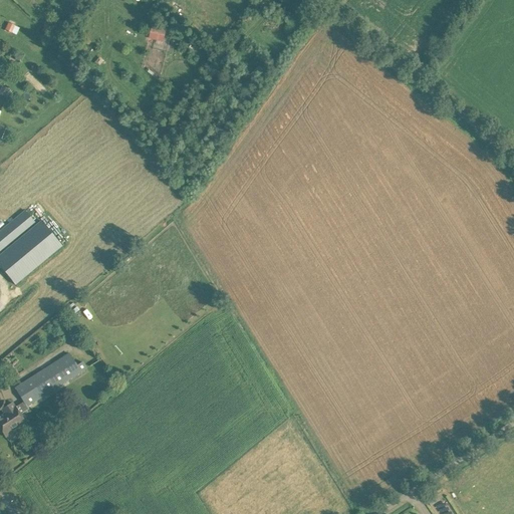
[(44,21),(42,31),(54,34),(57,25),(44,21)]
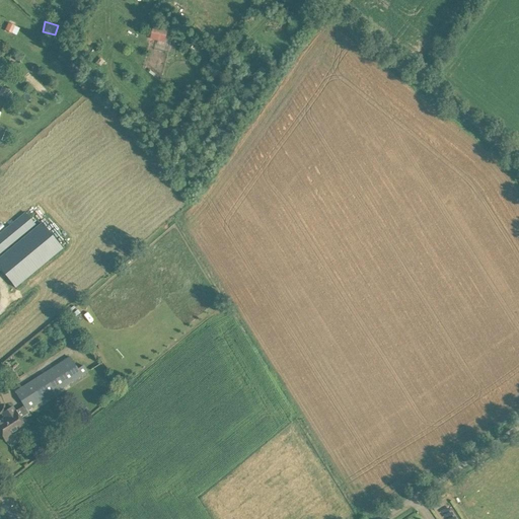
[(8,23),(5,30),(12,33),(15,26),(8,23)]
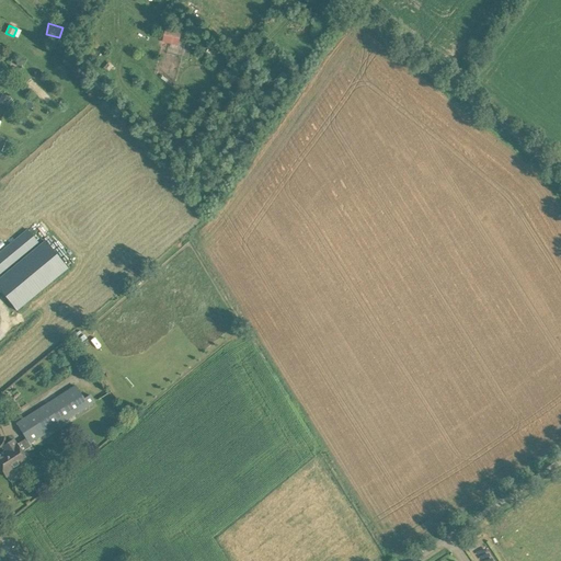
[(163,31),(160,43),(178,46),(180,33),(163,31)]
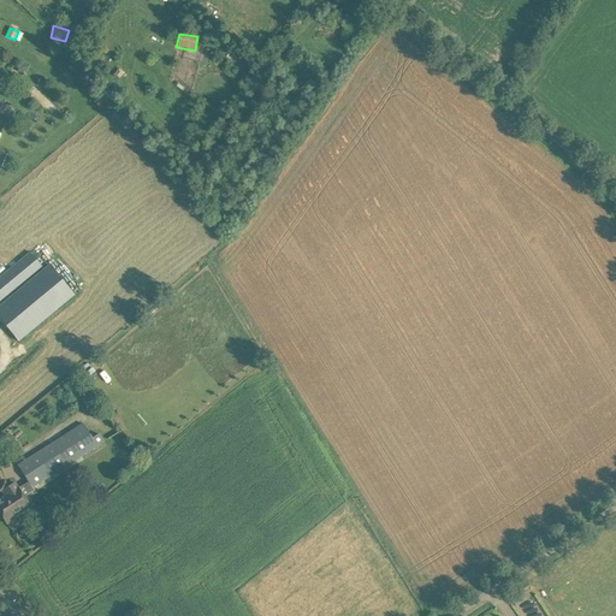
[(19,61),(18,63),(16,70),(24,75),(29,65),(19,61)]
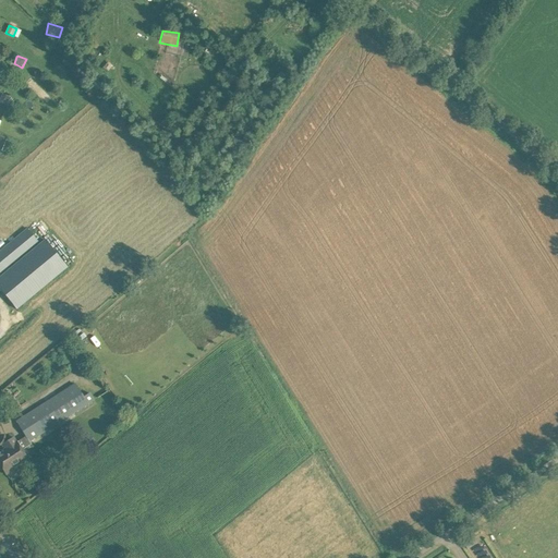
[(123,57),(117,69),(122,72),(129,60),(123,57)]
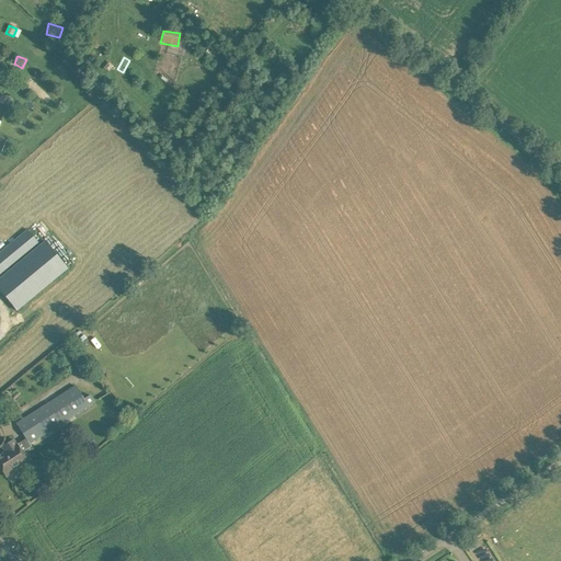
[(27,229),(0,252),(0,276),(38,243),(27,229)]
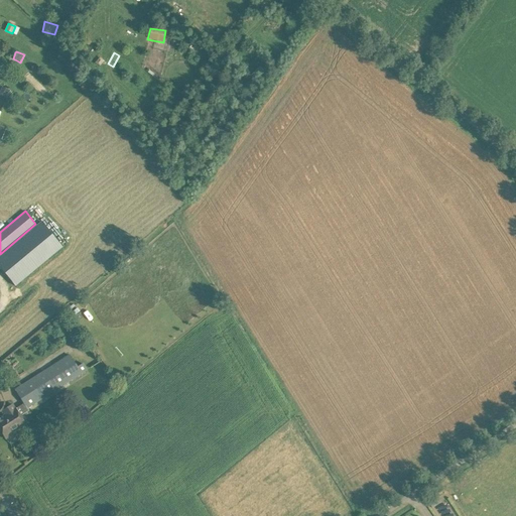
[(35,224),(0,254),(0,267),(15,286),(61,247),(39,221),(35,224)]
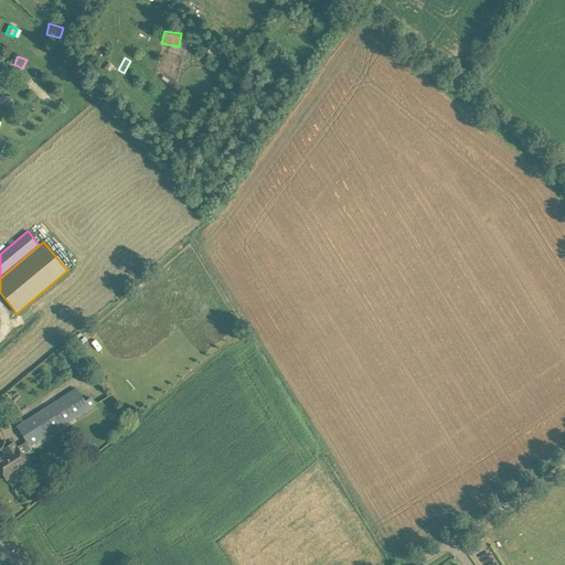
[(0,470),(7,480),(14,475),(13,472),(28,464),(22,455),(31,449),(30,447),(96,404),(91,396),(84,401),(75,387),(16,426),(25,441),(17,447),(14,443),(6,448),(9,452),(0,457),(0,470)]
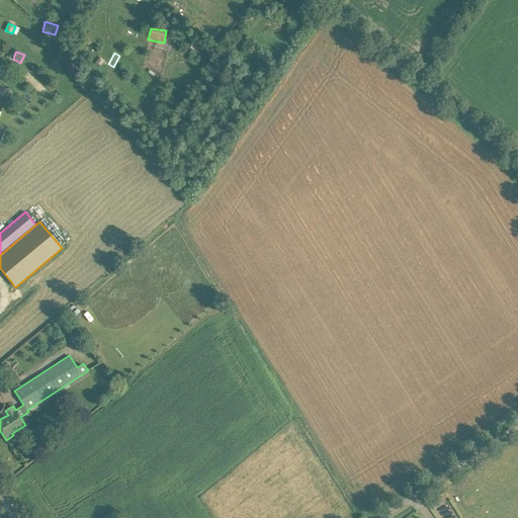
[(85,405),(79,409),(82,415),(88,411),(85,405)]
